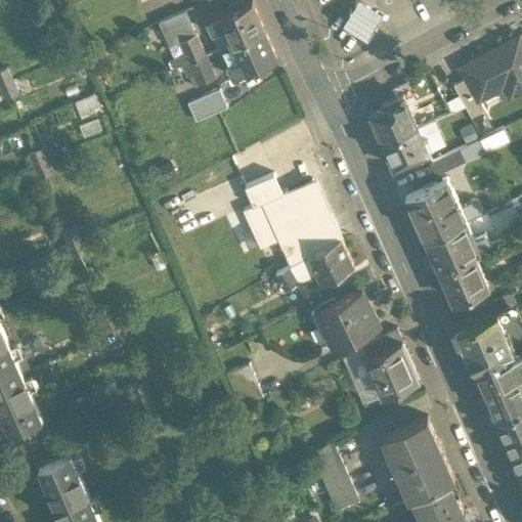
[(365,0),(360,0),(351,28),(378,37),(388,8),(365,0)]
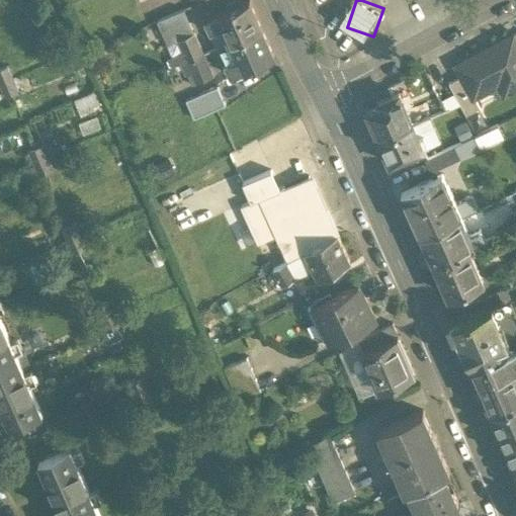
[(247,4),(213,18),(213,19),(202,24),(207,35),(219,30),(226,47),(259,32),(247,4)]
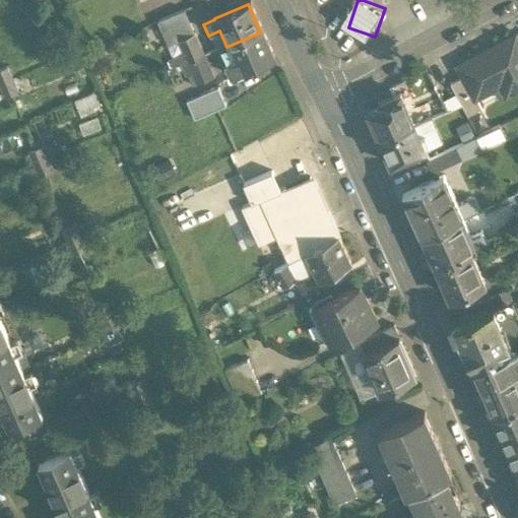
[(181,14),(154,25),(166,49),(176,45),(182,58),(169,63),(172,71),(179,68),(201,59),(181,14)]
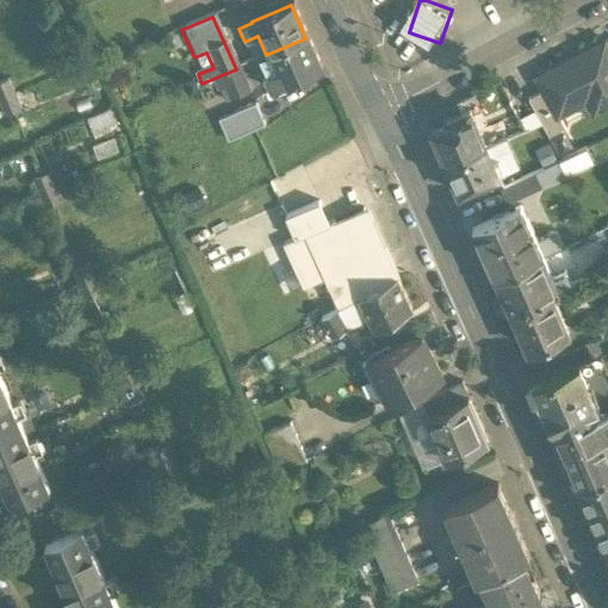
[(305,38),(266,55),(274,75),(262,80),(268,94),(280,88),(281,90),(320,72),(305,38)]
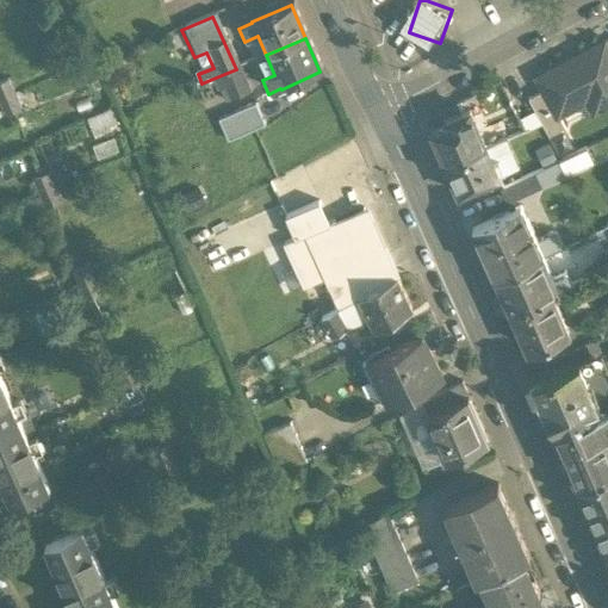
[(607,56),(602,45),(534,81),(541,94),(554,119),(556,119),(584,104),(591,117),(607,106),(607,56)]
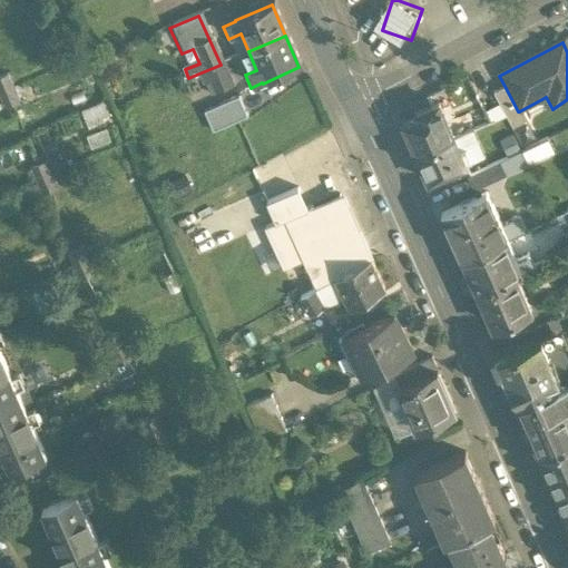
[(221,65),(196,75),(202,87),(208,85),(213,95),(231,88),(221,65)]
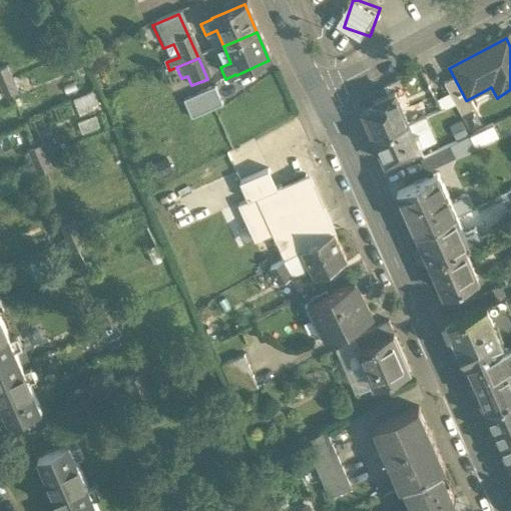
[(5,68),(0,70),(0,91),(3,98),(16,93),(5,68)]
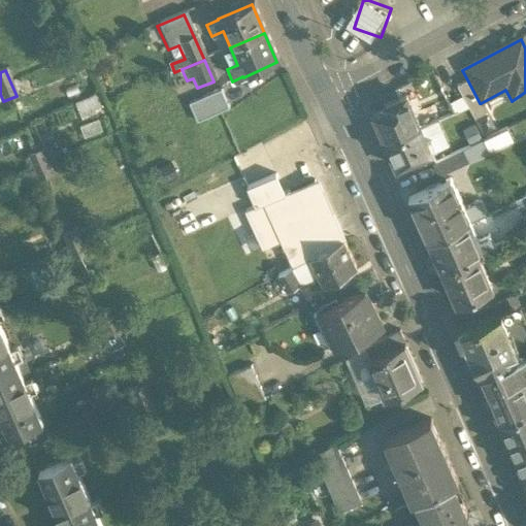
[(480,103),(468,81),(455,89),(472,122),(487,113),(481,103),(480,103)]
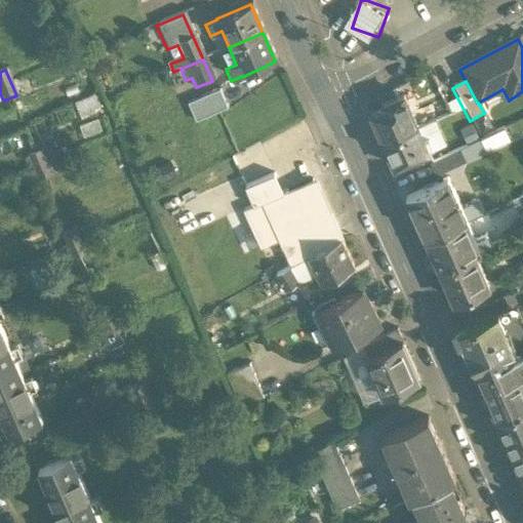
[(217,91),(186,106),(194,124),(226,111),(217,91)]
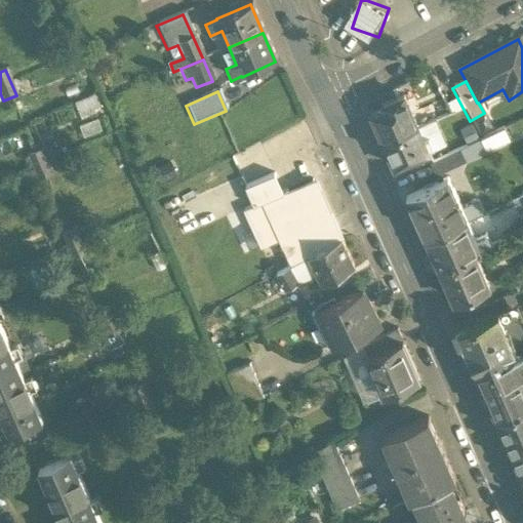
[(402,98),(380,108),(383,113),(369,118),(381,145),(413,131),(408,121),(411,120),(402,98)]
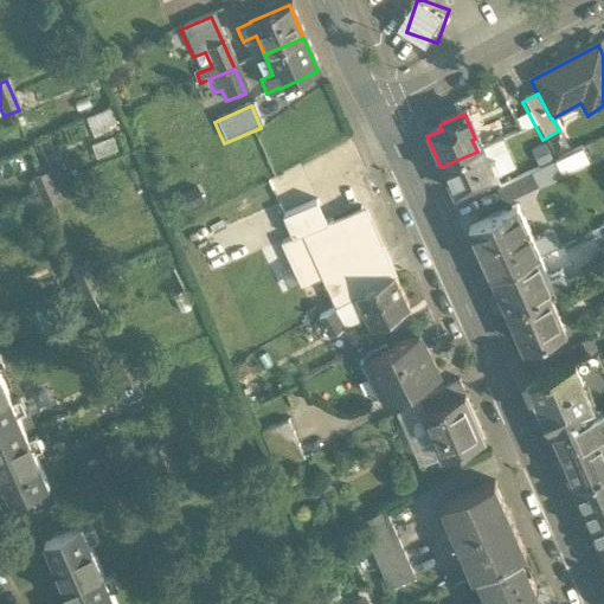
[(525,117),(513,124),(519,135),(532,129),(525,117)]
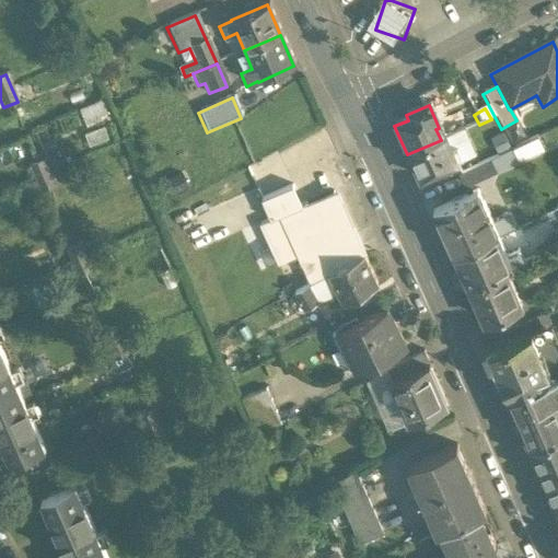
[(441,140),(407,154),(418,182),(462,163),(455,149),(450,152),(444,139),(441,140)]
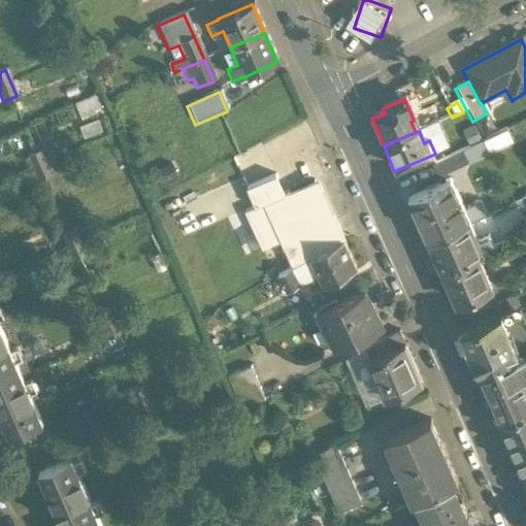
[(481,142),(432,165),(438,177),(488,158),(481,142)]
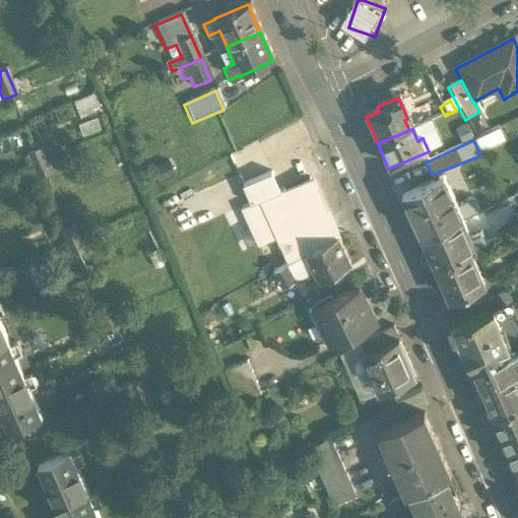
[(40,148),(26,154),(38,179),(50,174),(40,148)]
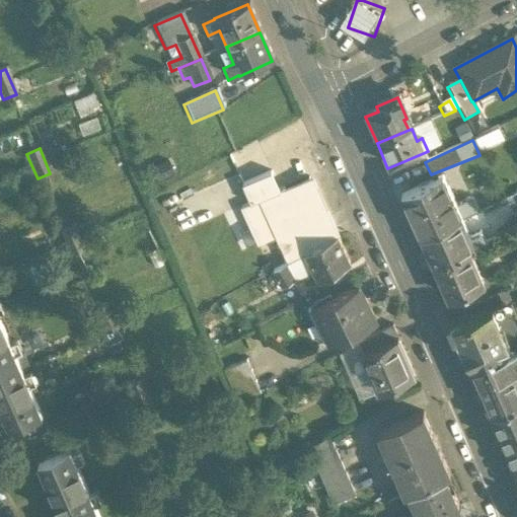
[(307,179),(279,193),(271,175),(243,188),(251,206),(241,211),(259,247),(276,239),(288,265),(304,256),(336,239),(307,179)]
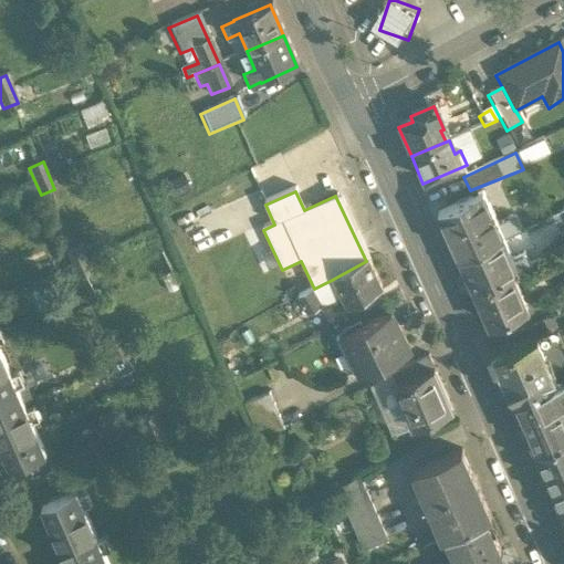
[(482,196),(437,216),(458,262),(502,241),(482,196)]
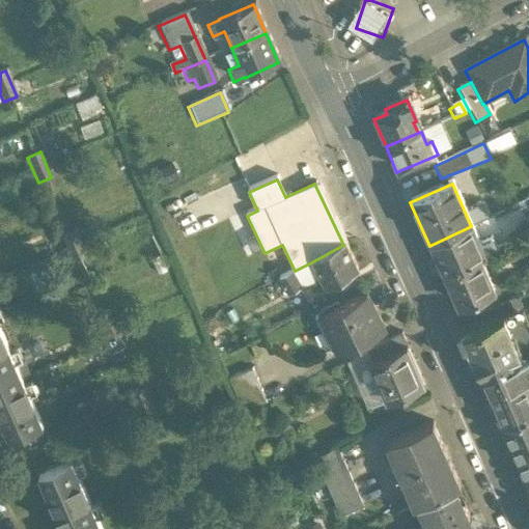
[(471,226),(429,246),(433,254),(430,257),(428,261),(429,266),(433,269),(437,271),(441,272),(441,273),(477,257),(483,255),(496,249),(491,238),(478,243),(471,226)]
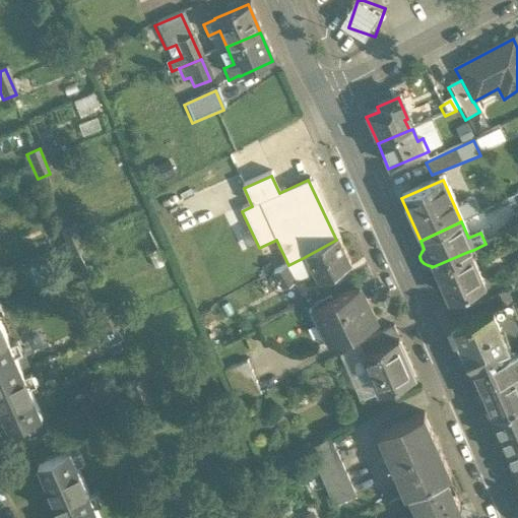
[(73,227),(61,233),(71,257),(84,252),(73,227)]
